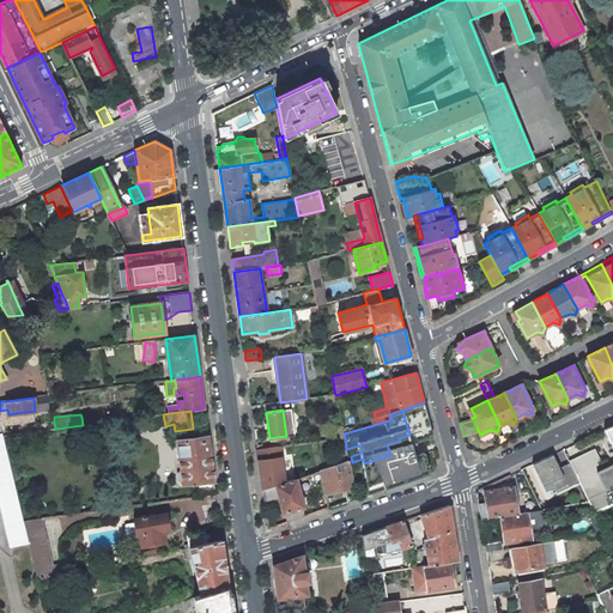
[(612,425),(604,430),(612,448),(612,463),(610,466),(606,460),(576,474),(577,478),(588,499),(606,491),(607,493),(612,490),(612,425)]
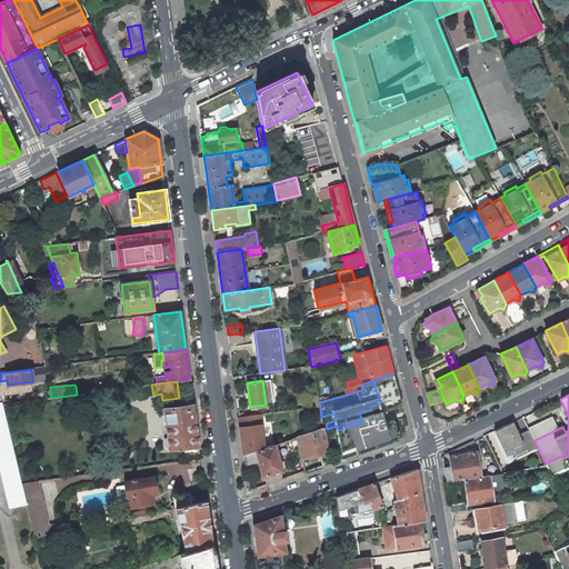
[(0,466),(10,508),(27,503),(22,483),(3,405),(2,402),(0,402),(0,466)]
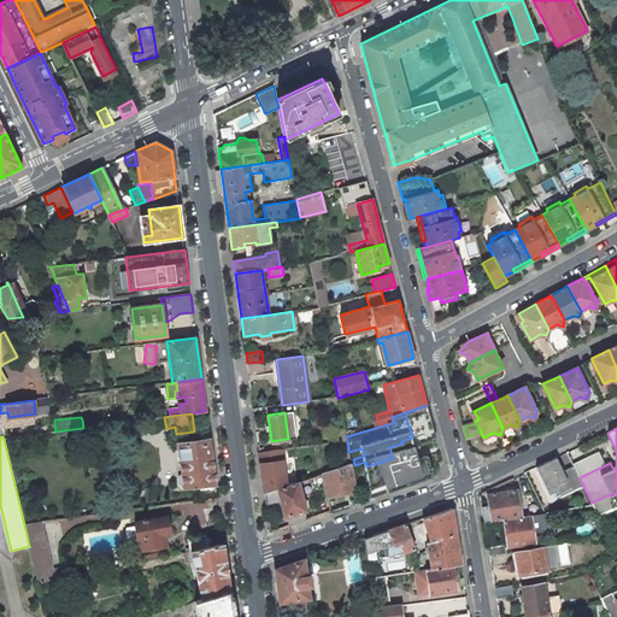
[(194,486),(215,482),(210,442),(178,446),(183,487),(194,486)]
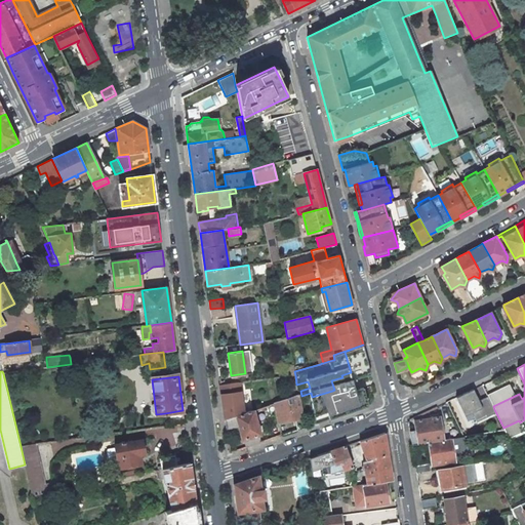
[(241,401),(239,382),(220,386),(223,403),(225,420),(243,413),(241,401)]
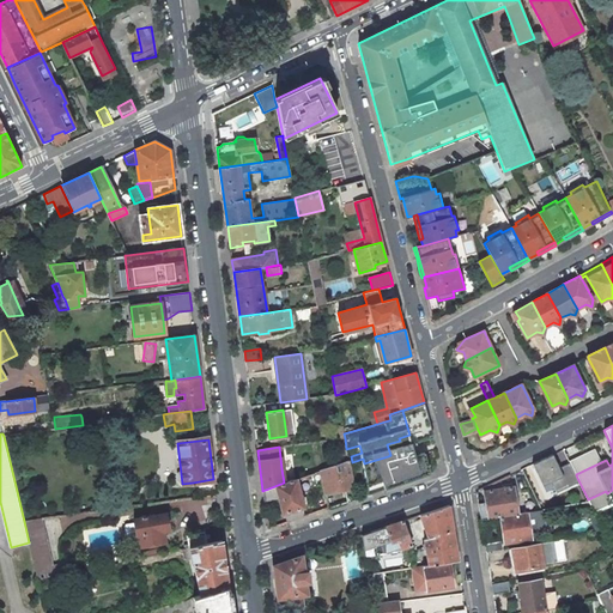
[(364,463),(353,467),(362,489),(422,468),(413,447),(390,455),(388,456),(364,463)]
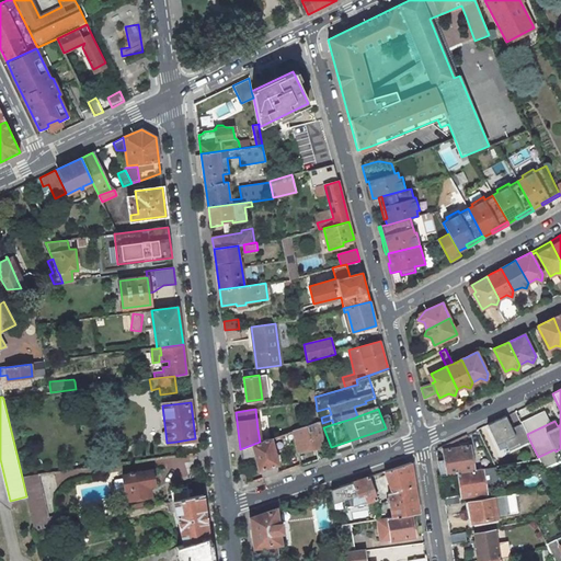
[(515,411),(468,434),(473,444),(511,425),(512,426),(513,425),(521,441),(528,437),(527,434),(515,411)]
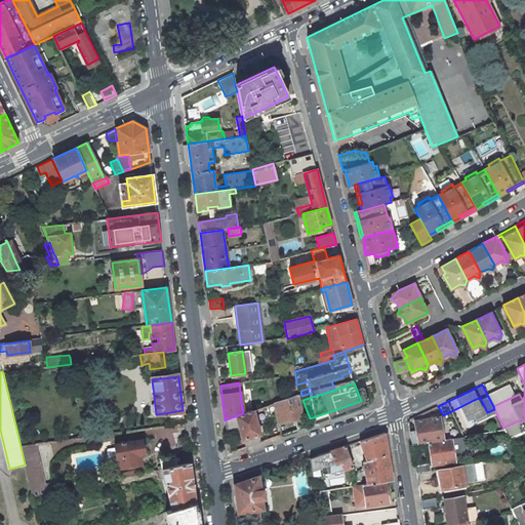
[(305,423),(298,394),(274,403),(281,436),(306,427),(305,423)]
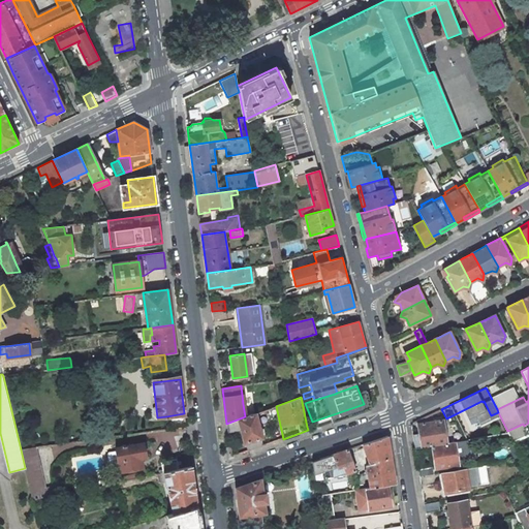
[(440,413),(439,410),(429,414),(431,419),(439,415),(438,414),(440,413)]
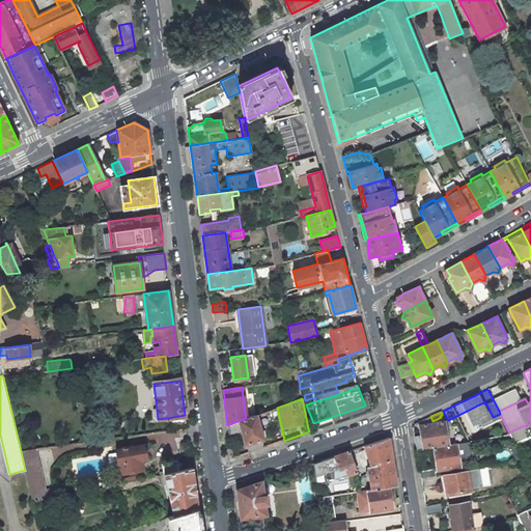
[(167,418),(169,431),(187,429),(185,415),(167,418)]
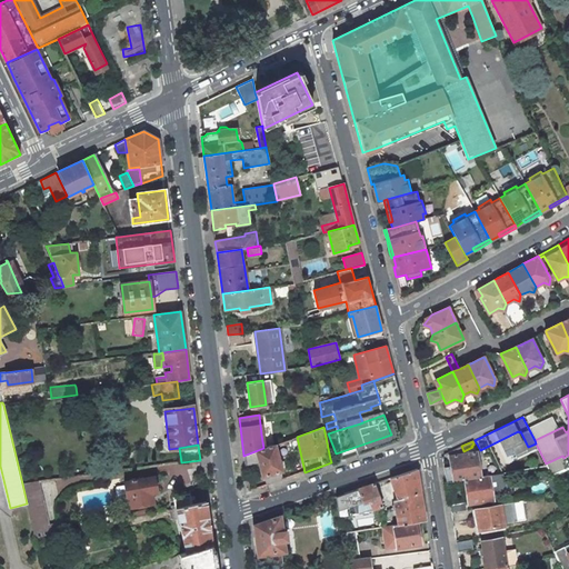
[(263,448),(243,456),(245,465),(258,461),(262,477),(263,476),(281,471),(282,471),(275,445),(263,448)]
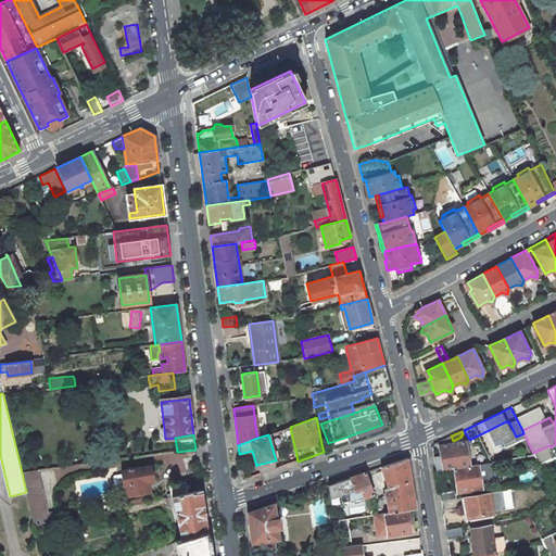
[(466,441),(439,445),(440,455),(441,455),(443,468),(443,470),(454,468),(470,466),(466,441)]
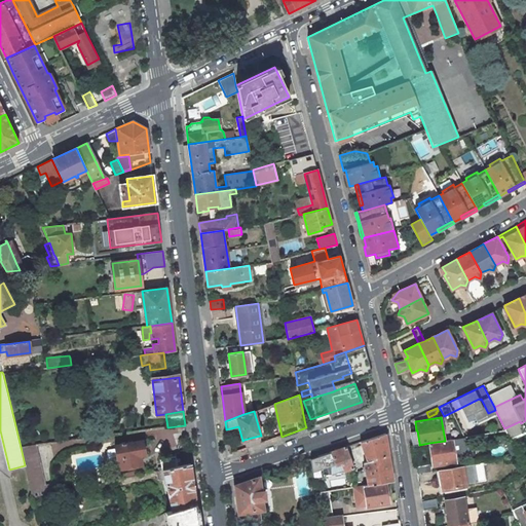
[(410,431),(412,444),(419,443),(417,430),(416,430),(410,431)]
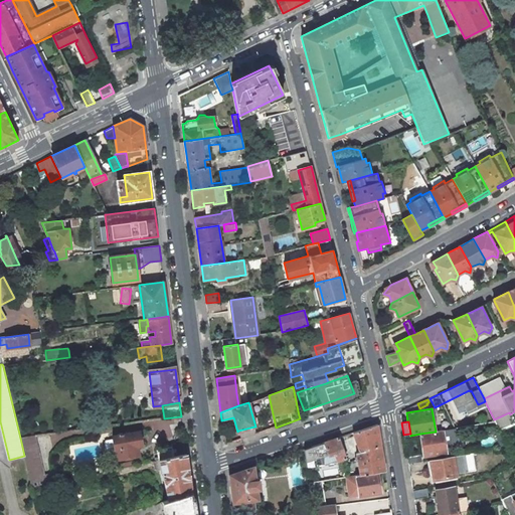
[(377,424),(353,433),(359,452),(356,453),(357,457),(355,458),(356,460),(357,460),(360,475),(377,472),(384,471),(377,424)]
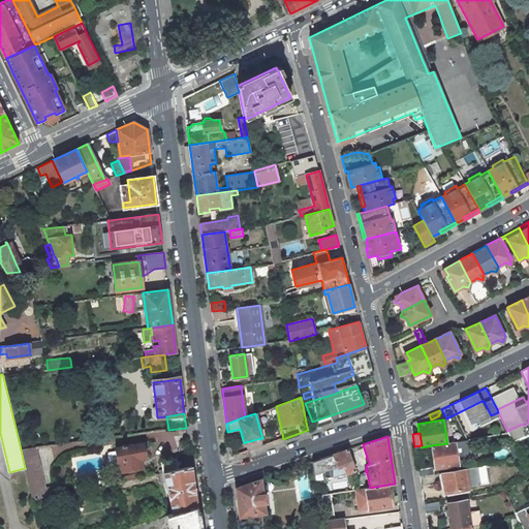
[(261,438),(245,442),(247,452),(263,445),(261,438)]
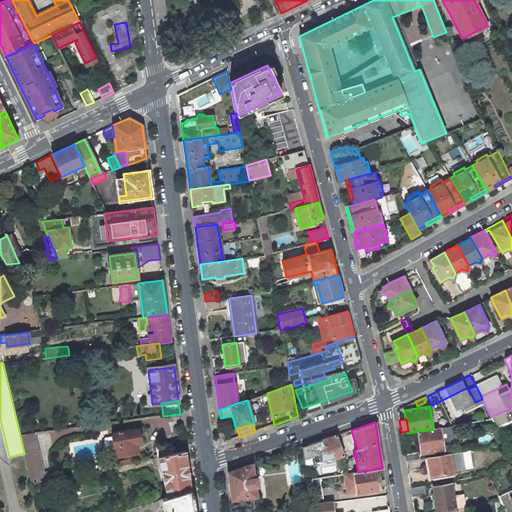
[(433,429),(418,431),(421,453),(444,449),(443,447),(454,445),(454,440),(451,425),(440,427),(433,429)]
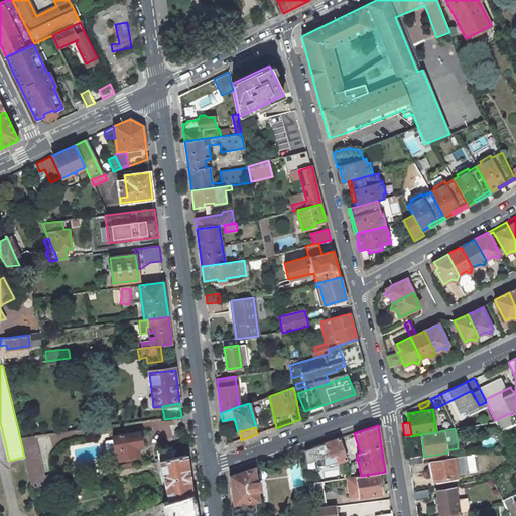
[(112,437),(117,460),(125,458),(125,460),(131,459),(130,457),(139,456),(137,446),(141,445),(139,432),(112,437)]
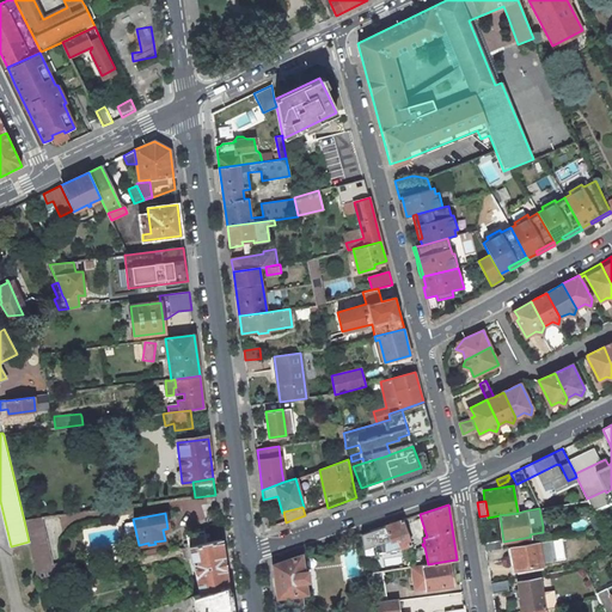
[(55,577),(41,518),(24,520),(29,542),(38,581),(55,577)]
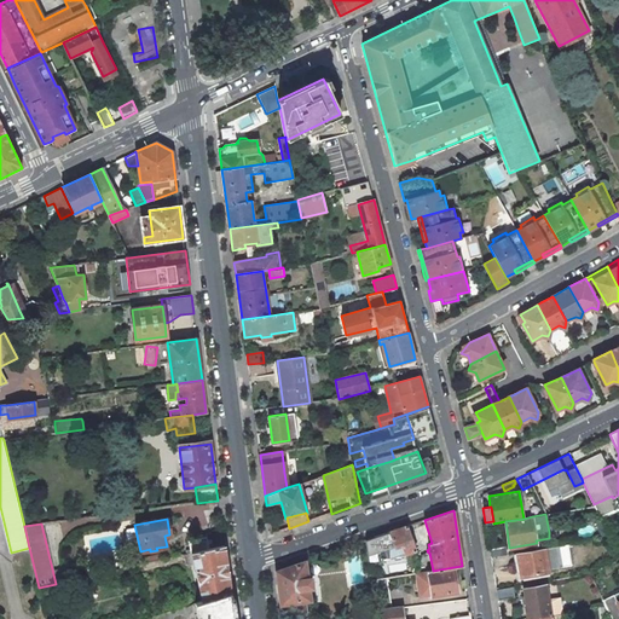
[(406,526),(365,541),(368,555),(380,551),(381,560),(406,555),(415,549),(406,526)]
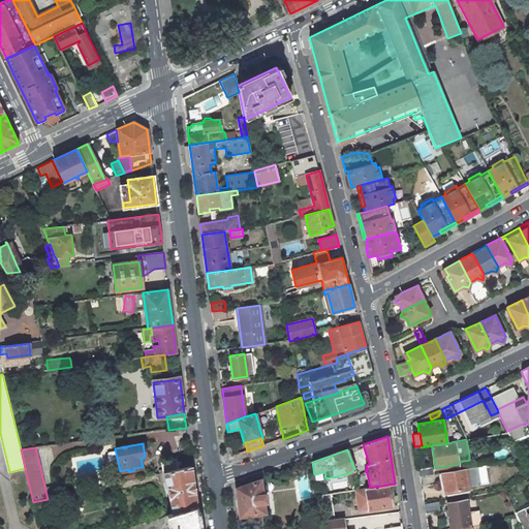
[(159,470),(160,473),(163,472),(179,469),(176,458),(161,461),(162,469),(159,470)]
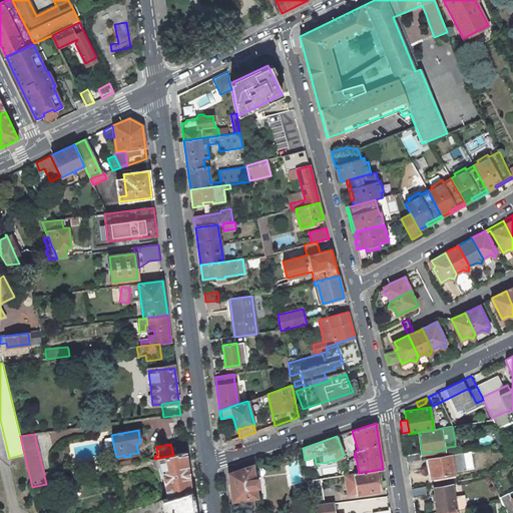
[(158,458),(167,498),(190,491),(185,452),(173,455),(158,458)]
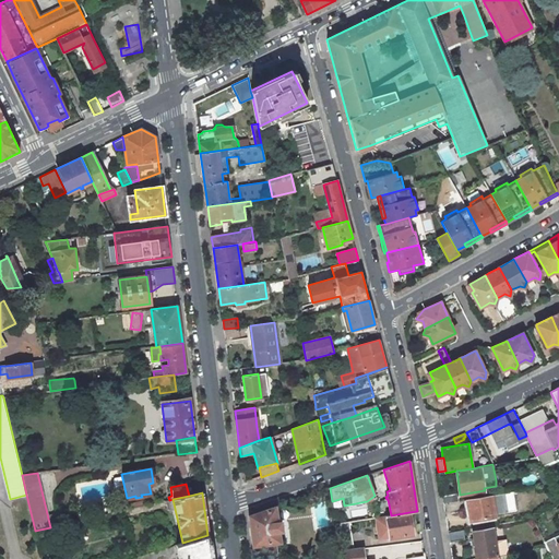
[(456,492),(442,495),(443,503),(458,500),(456,492)]
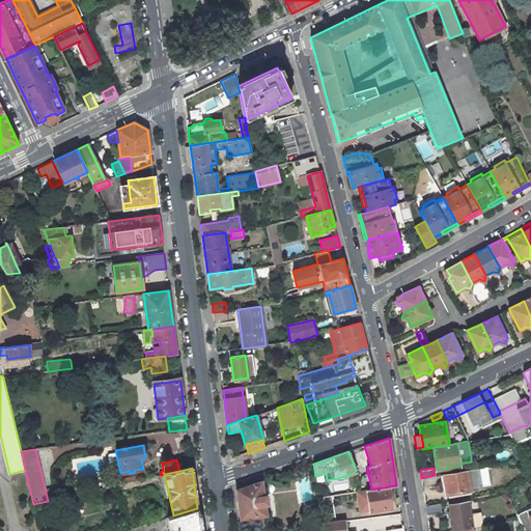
[(467,470),(443,474),(446,495),(470,491),(470,487),(467,471),(467,470)]
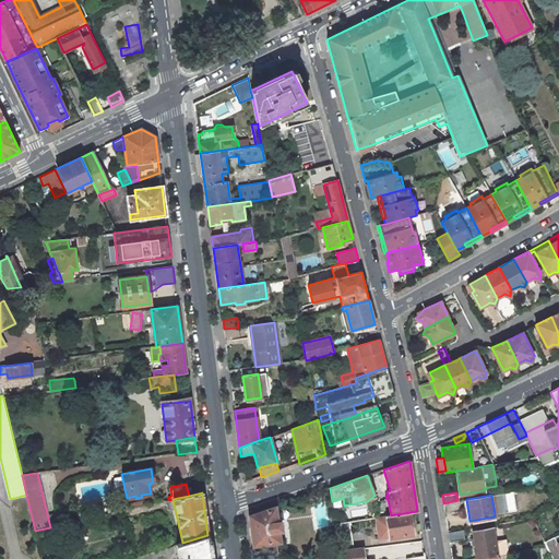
[(502,512),(499,495),(491,496),(495,513),(502,512)]
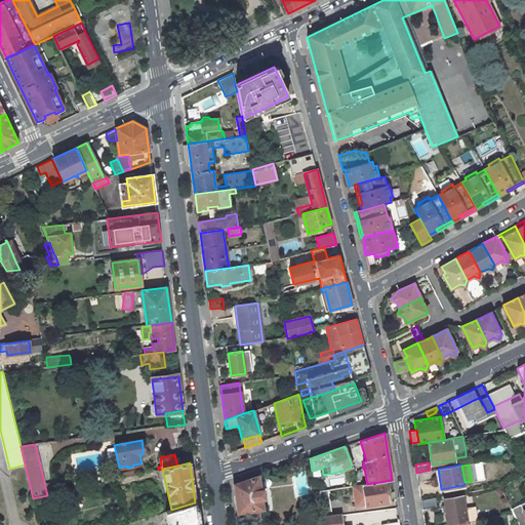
[(156,474),(155,471),(121,479),(122,482),(150,476),(150,475),(156,474)]
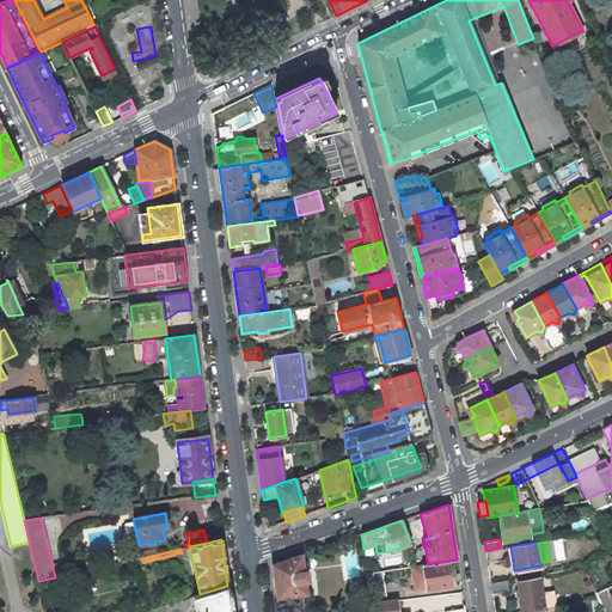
[(316,550),(273,564),(279,610),(304,606),(303,594),(306,593),(305,581),(308,581),(307,571),(304,571),(303,562),(317,560),(316,550)]
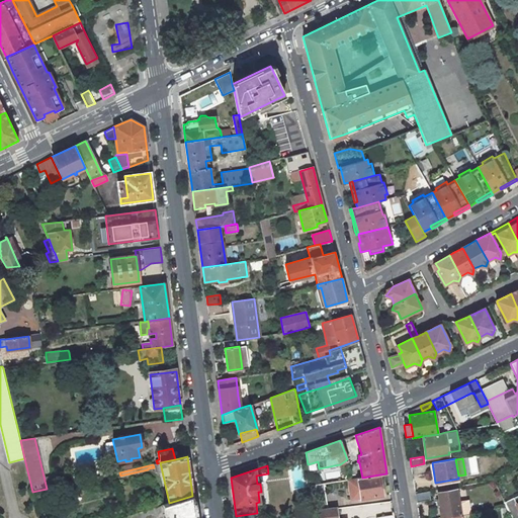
[(362,478),(358,479),(350,480),(353,496),(355,498),(360,498),(361,499),(382,495),(379,475),(362,478)]
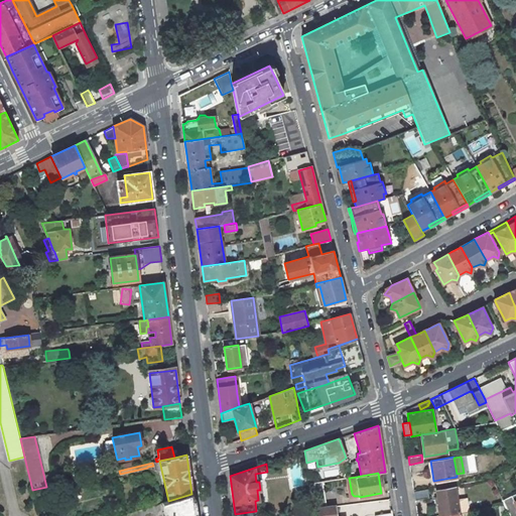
[(323,482),(309,484),(313,509),(327,507),(323,482)]
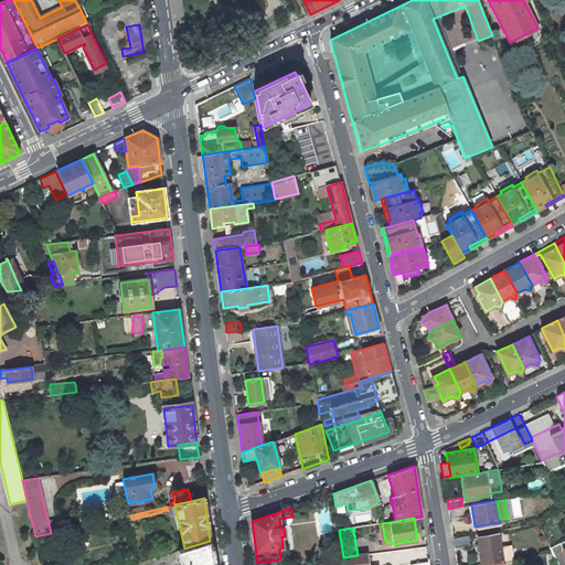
[(498,533),(478,536),(480,553),(479,553),(481,564),(502,561),(498,533)]
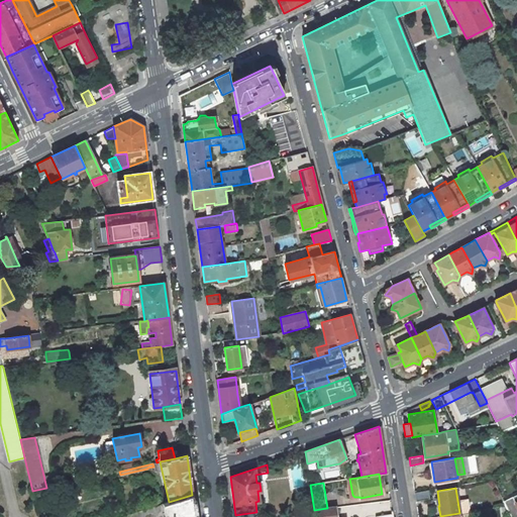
[(428,491),(414,493),(416,501),(429,499),(428,491)]
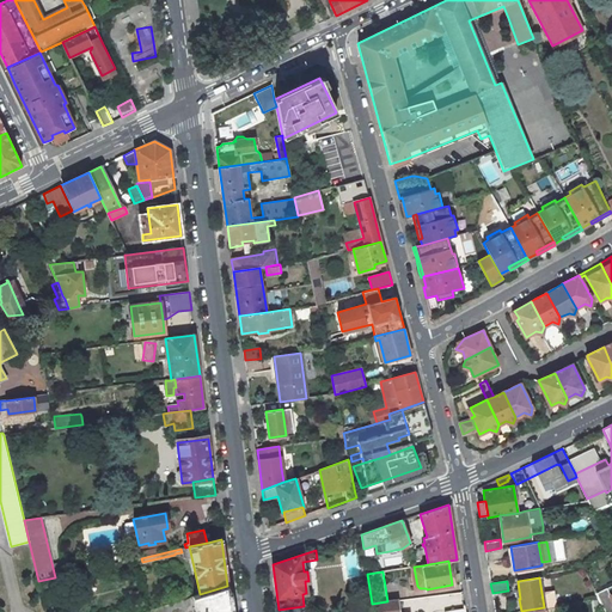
[(598,598),(605,611),(611,611),(611,585),(595,593),(598,597),(598,598)]
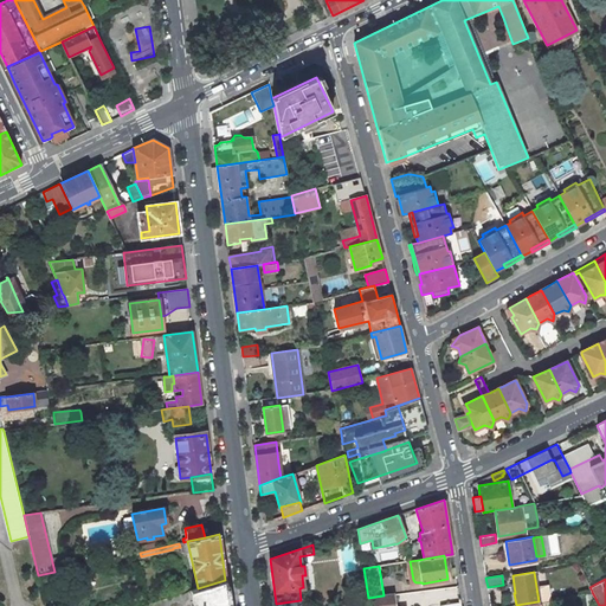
[(227,605),(225,580),(198,588),(191,591),(192,605),(227,605)]
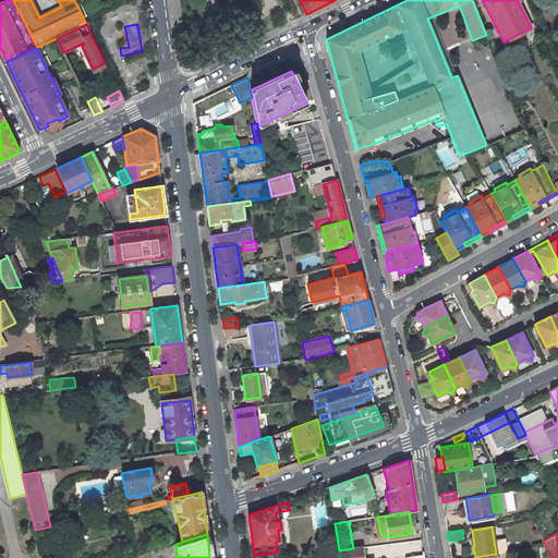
[(177,557),(176,544),(134,557),(177,557)]
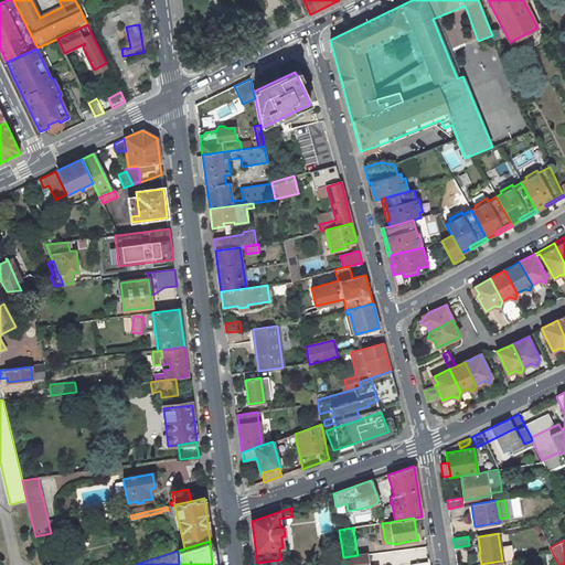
[(358,555),(343,557),(344,564),(366,564),(366,554),(358,555)]
